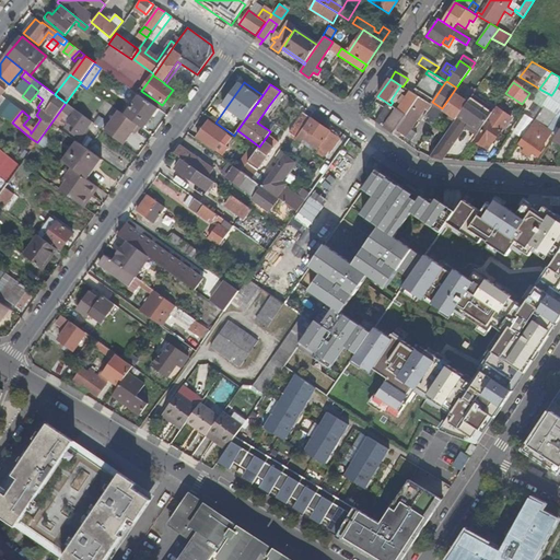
[(464,100),(468,102),(469,101),(475,92),(471,89),(464,100)]
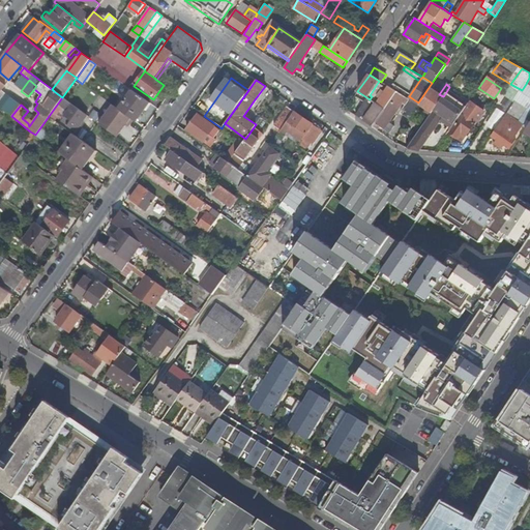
[(458,88),(451,84),(449,87),(444,95),(450,99),(458,88)]
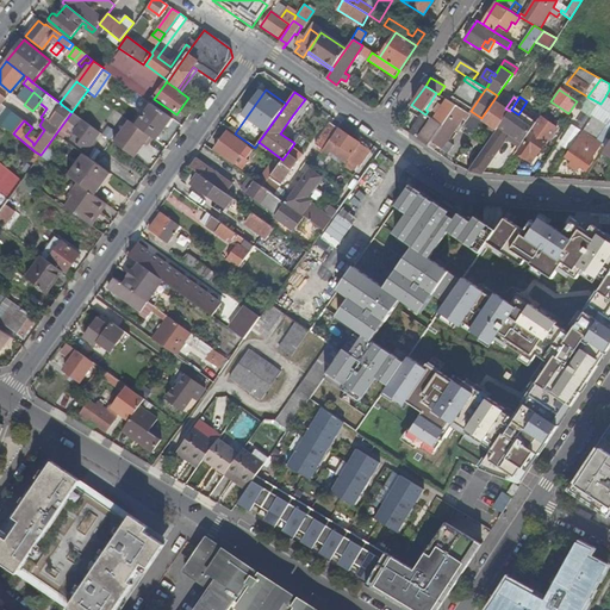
[(436,113),(433,118),(442,125),(456,105),(446,99),(442,105),(436,113)]
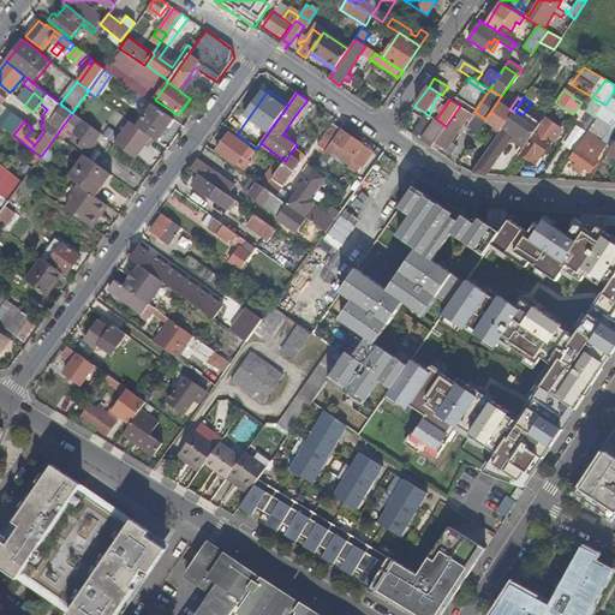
[(514,112),(509,109),(499,102),(485,121),(501,131),(503,127),(508,120),(514,112)]
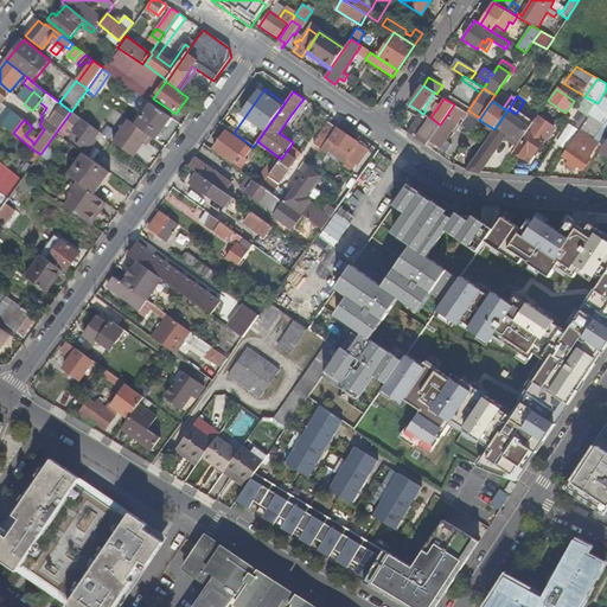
[(557,109),(548,102),(537,119),(547,125),(557,109)]
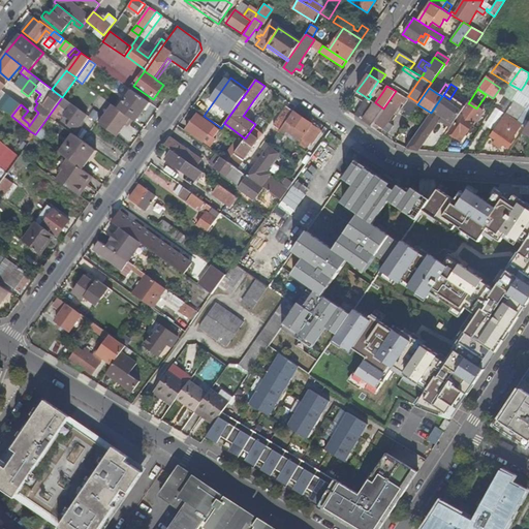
[(145,110),(150,103),(131,90),(118,110),(133,120),(135,121),(144,109),(145,110)]
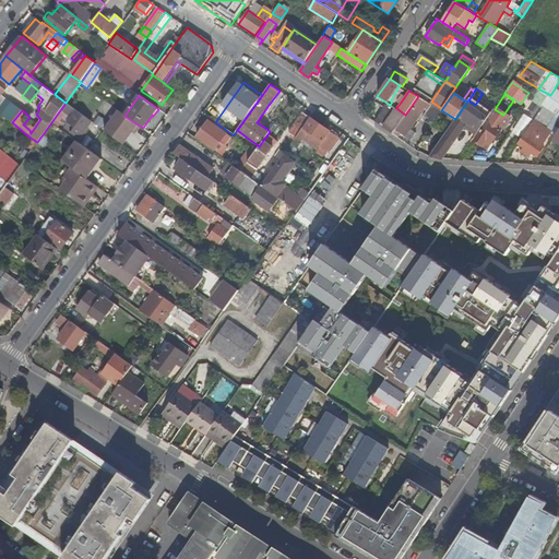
[(388,111),(392,106),(390,105),(377,96),(373,102),(388,111)]
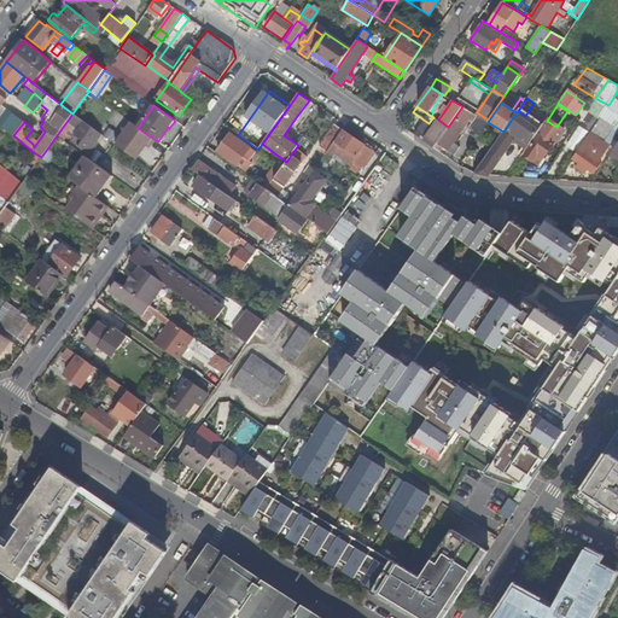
[(477,136),(487,122),(468,110),(462,106),(448,127),(448,128),(435,147),(439,151),(442,147),(448,150),(454,141),(471,117),(473,120),(468,126),(472,128),(468,132),(477,136)]
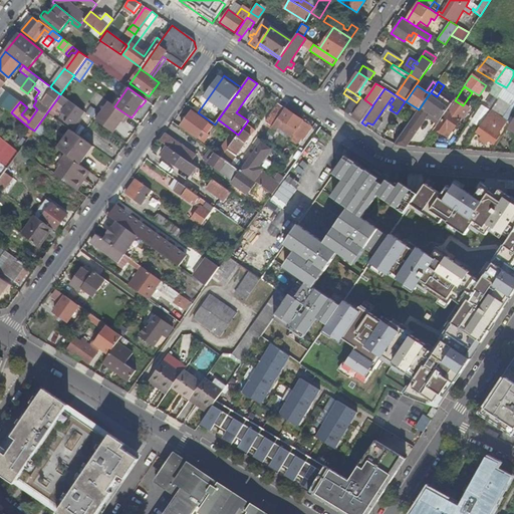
[(4,91),(0,96),(0,103),(3,106),(9,97),(11,95),(4,91)]
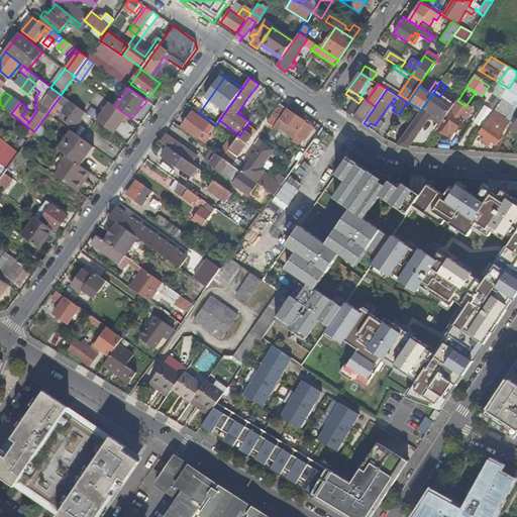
[(73,129),(85,113),(68,100),(61,95),(47,114),(52,117),(55,112),(54,111),(59,103),(63,106),(59,112),(60,112),(57,116),(64,121),(63,122),(73,129)]
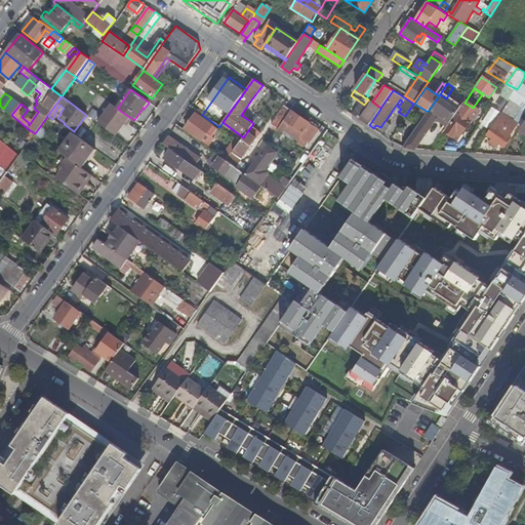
[(3,109),(11,115),(21,104),(11,97),(9,99),(3,109)]
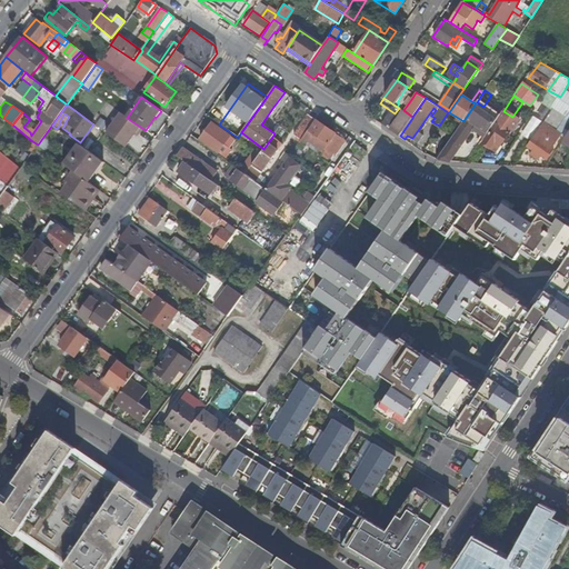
[(497,107),(482,127),(489,131),(502,110),(497,107)]
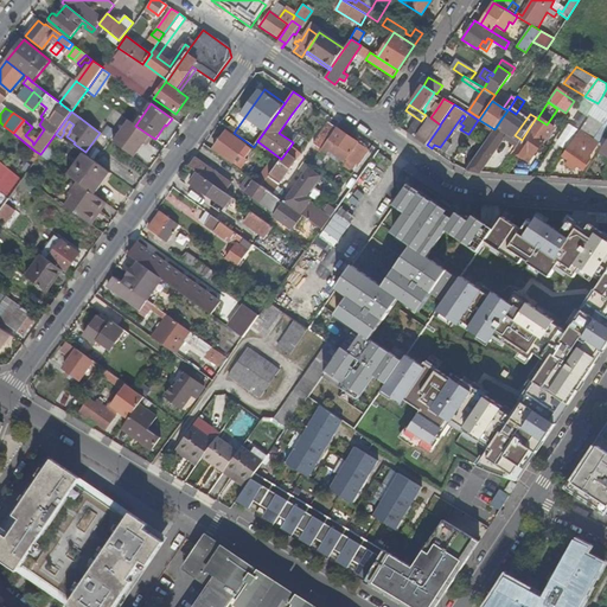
[(419,133),(415,139),(426,146),(440,126),(440,125),(430,117),(429,117),(423,126),(419,122),(413,129),(419,133)]
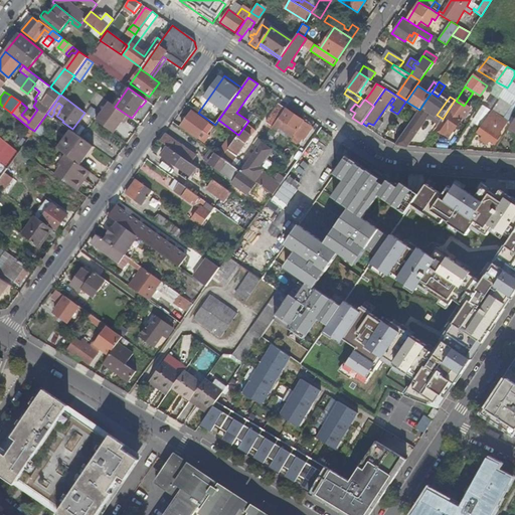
[(433,106),(425,101),(421,107),(428,112),(433,106)]
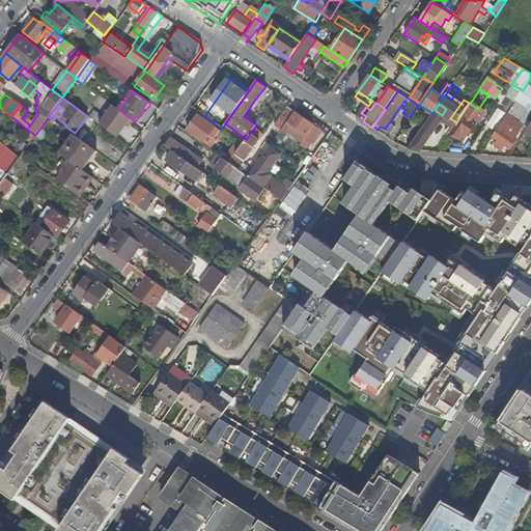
[(118,110),(112,106),(99,124),(116,137),(126,126),(129,127),(134,120),(118,110)]
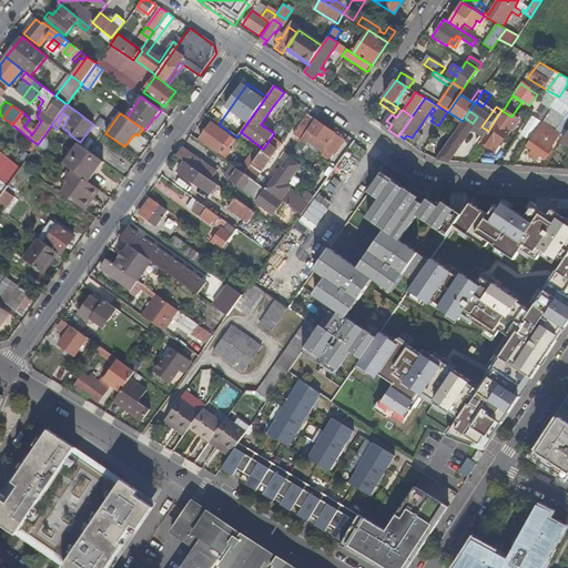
[(500,118),(509,124),(514,119),(505,113),(500,118)]
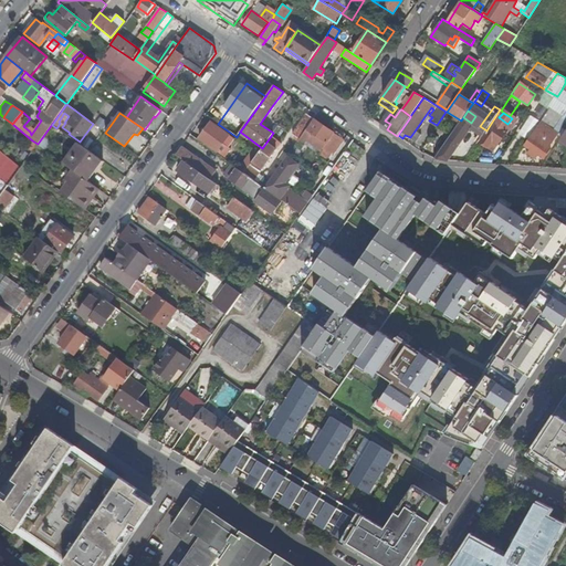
[(552,116),(546,113),(540,122),(545,126),(552,116)]
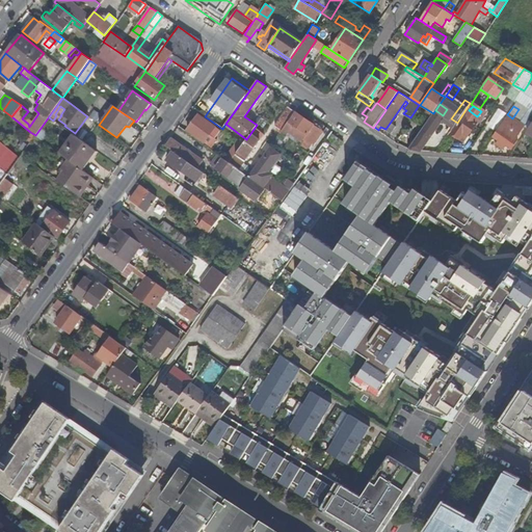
[(276,131),(280,133),(282,132),(289,122),(295,112),(288,107),(274,127),(278,129),(276,131)]
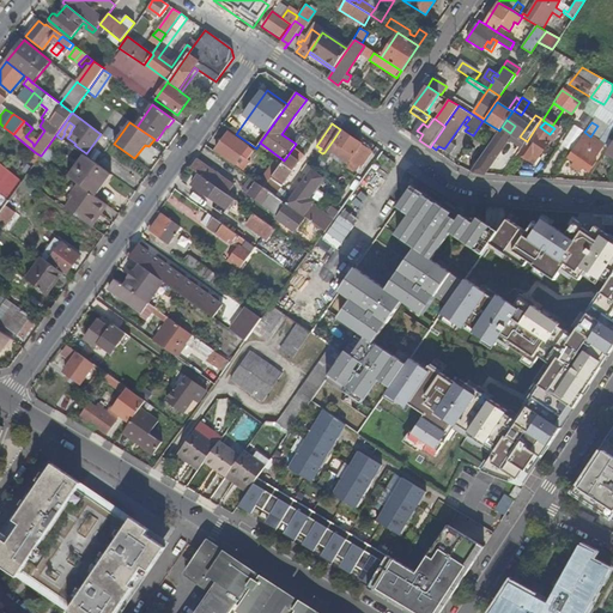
[(510,133),(502,127),(499,131),(469,173),(485,175),(511,137),(511,134),(510,133)]
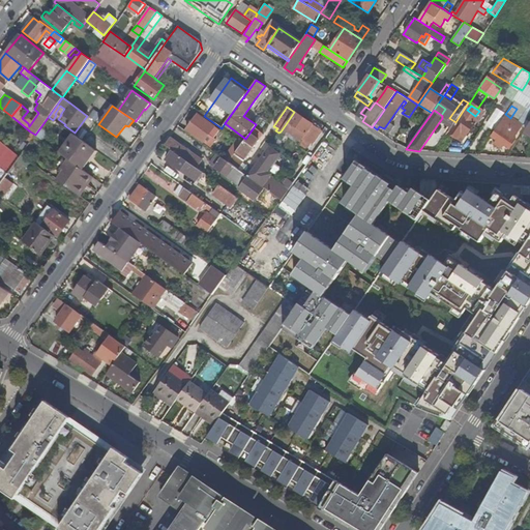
[(287,130),(301,140),(302,138),(312,144),(321,130),(295,113),(289,121),(288,121),(281,131),(285,134),(287,130)]
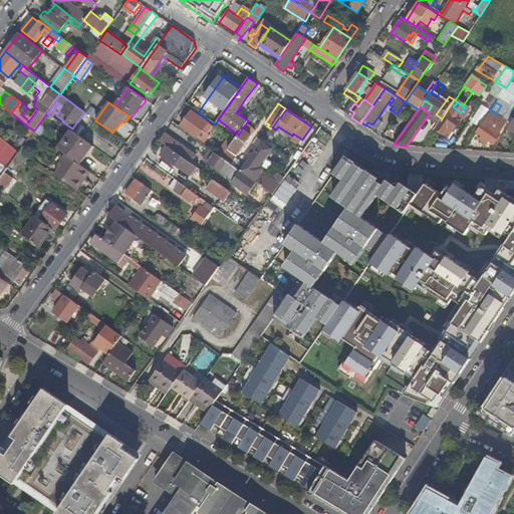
[(214,126),(192,110),(181,126),(205,144),(211,136),(208,134),(214,126)]
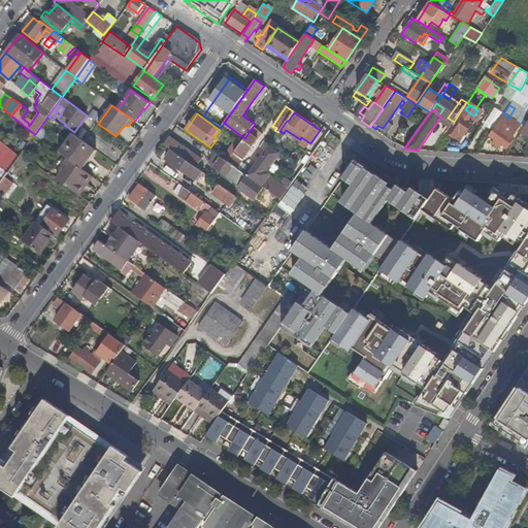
[(459,132),(463,134),(472,122),(460,114),(447,132),(455,137),(459,132)]
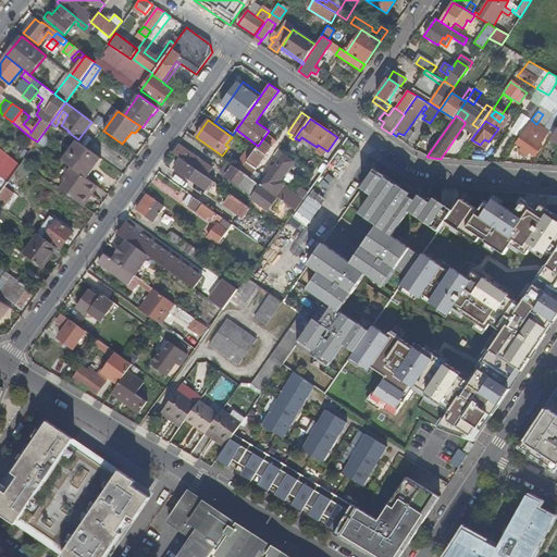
[(467,133),(472,137),(479,128),(472,124),(467,133)]
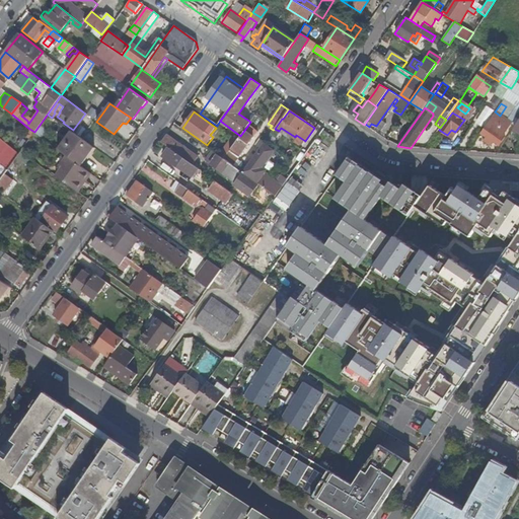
[(507,130),(491,118),(487,124),(488,125),(482,133),(487,137),(495,142),(499,145),(505,137),(503,136),(507,130)]
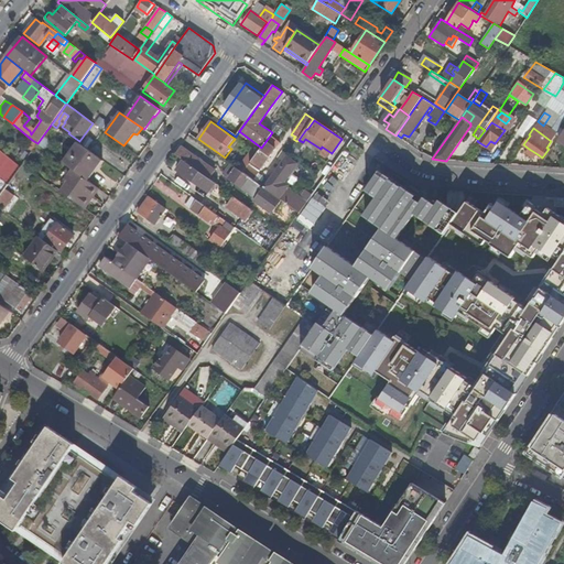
[(414,129),(409,137),(414,141),(420,133),(414,129)]
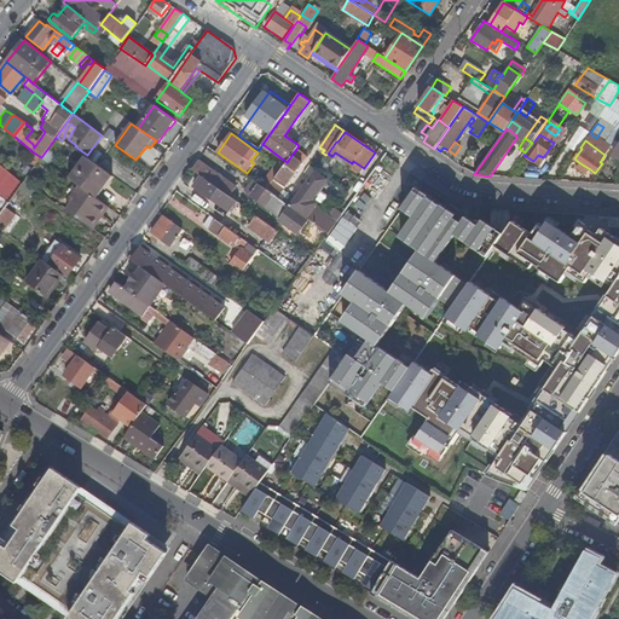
[(47,149),(41,158),(50,165),(57,156),(47,149)]
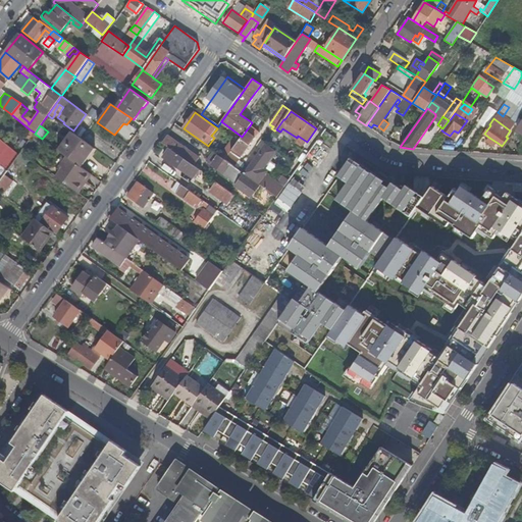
[(258,132),(250,125),(242,137),(239,142),(225,160),(231,164),(238,157),(240,158),(258,132)]
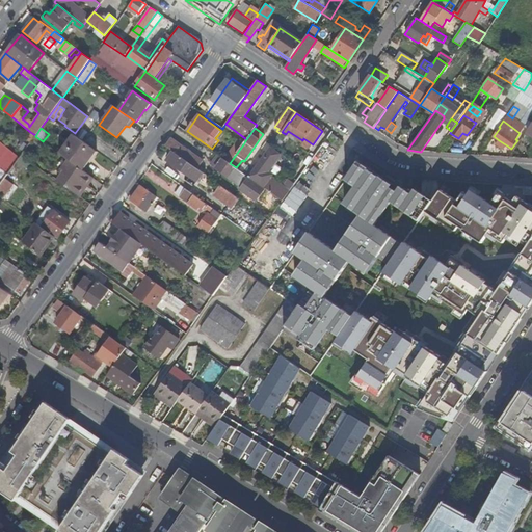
[(30,143),(35,135),(30,132),(25,139),(30,143)]
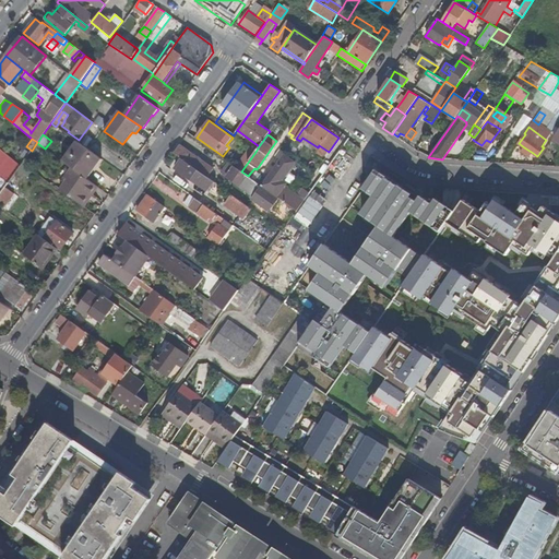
[(75,141),(61,161),(64,163),(79,143),(75,141)]
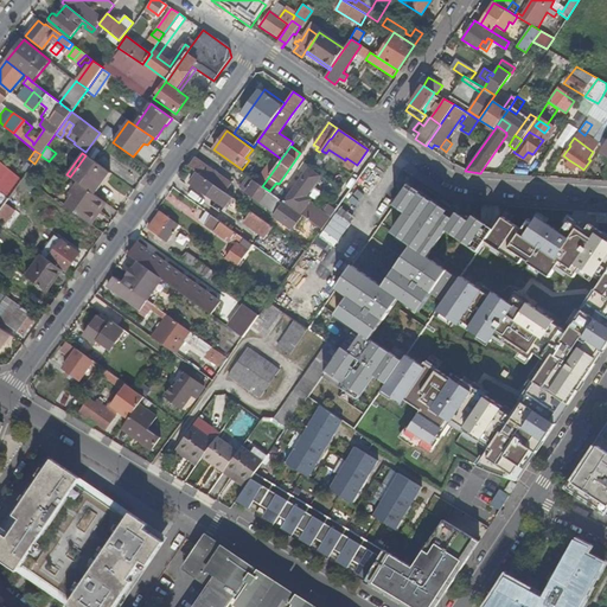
[(104,180),(109,173),(85,155),(70,177),(78,183),(94,195),(101,184),(98,181),(102,178),(104,180)]
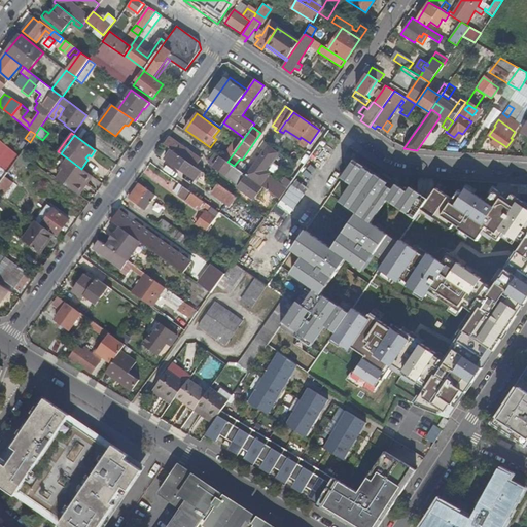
[(205,163),(169,137),(164,144),(172,150),(202,172),(207,175),(210,171),(203,166),(205,163)]
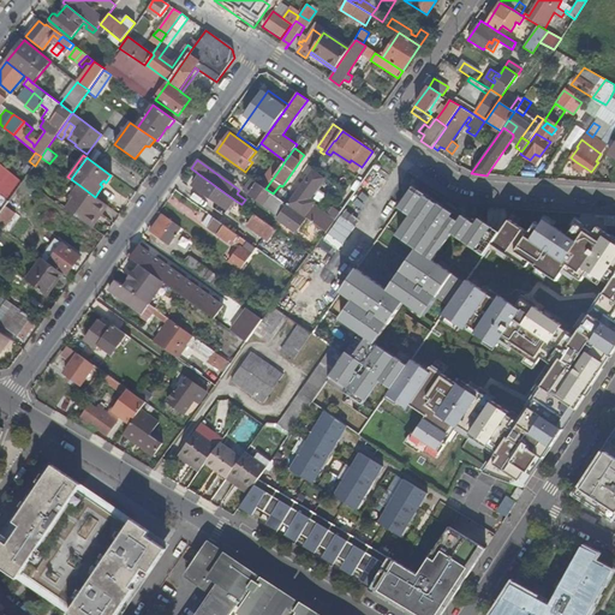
[(27,177),(35,166),(29,161),(19,173),(27,177)]
